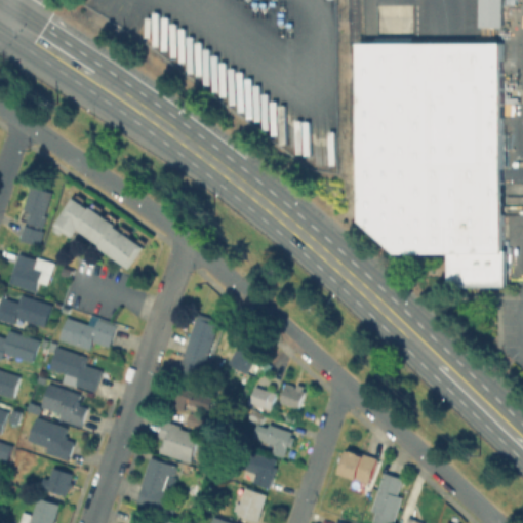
[(505,0),(505,30),(477,29),(478,0),(505,0)]
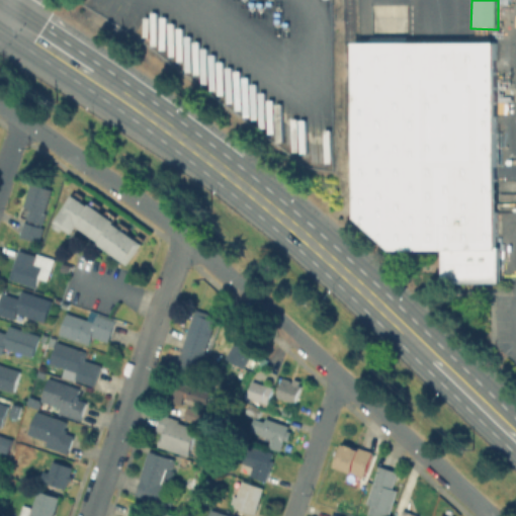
[(500,251),(439,252),(438,261),(397,261),(354,224),(355,160),(357,160),(357,44),(500,45),(500,251)]
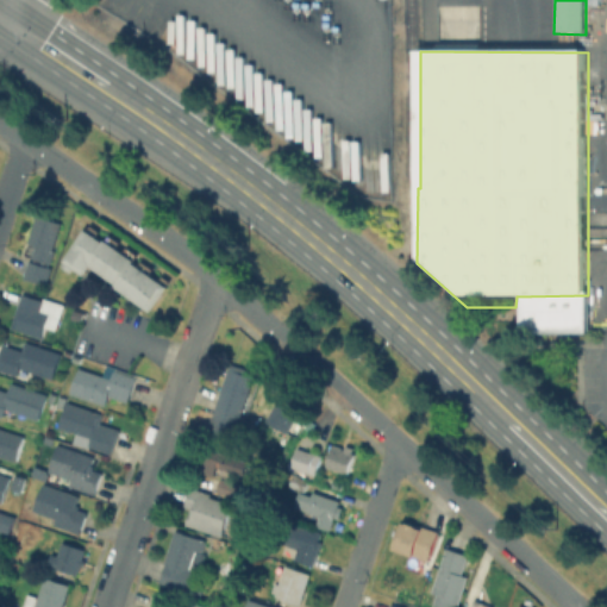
[(61,224),(51,250),(54,251),(49,264),(49,263),(47,268),(50,269),(44,286),(23,279),(29,262),(33,263),(35,260),(22,255),(26,242),(27,243),(36,216),(61,224)]
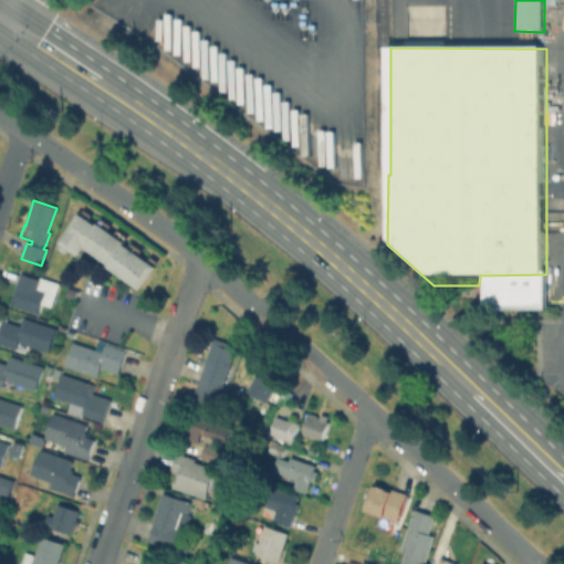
[(85,215),(160,265),(141,295),(74,250),(70,258),(60,251),(85,215)]
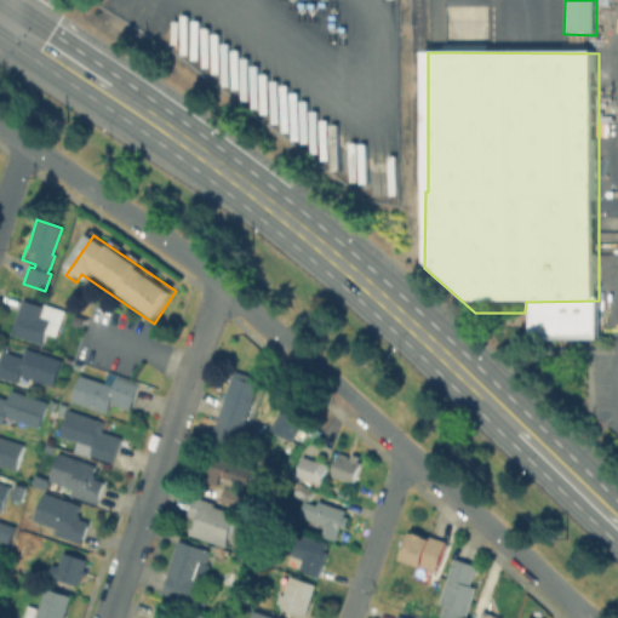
[(44,292),(41,302),(34,299),(36,290),(44,292)]
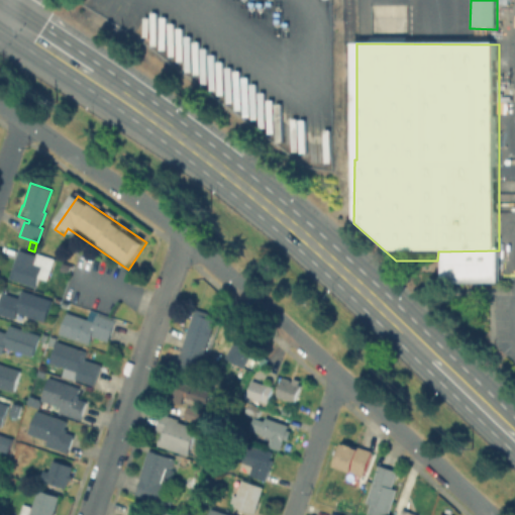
[(18,249),(35,255),(35,253),(54,260),(46,281),(37,278),(34,288),(9,279),(18,249)]
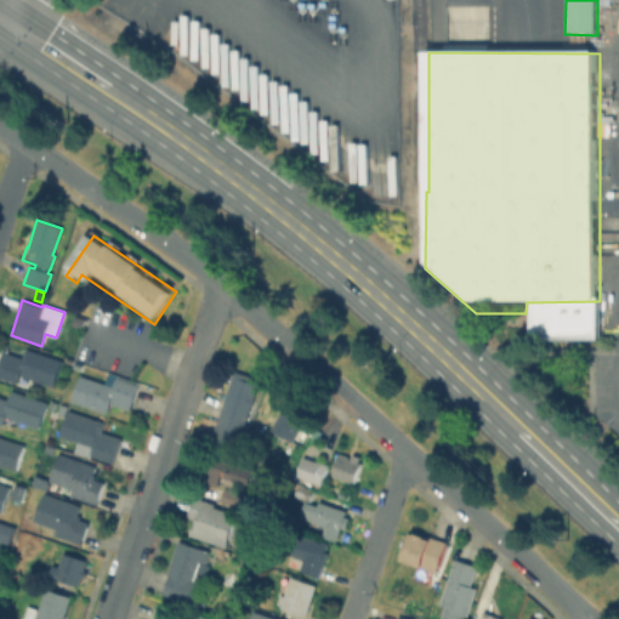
[(526,313),(527,302),(600,301),(598,347),(528,347),(528,313),(526,313)]
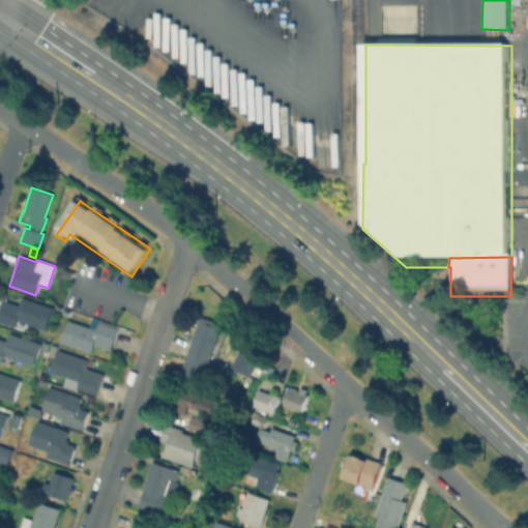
[(49,290),(46,299),(35,296),(39,287),(49,290)]
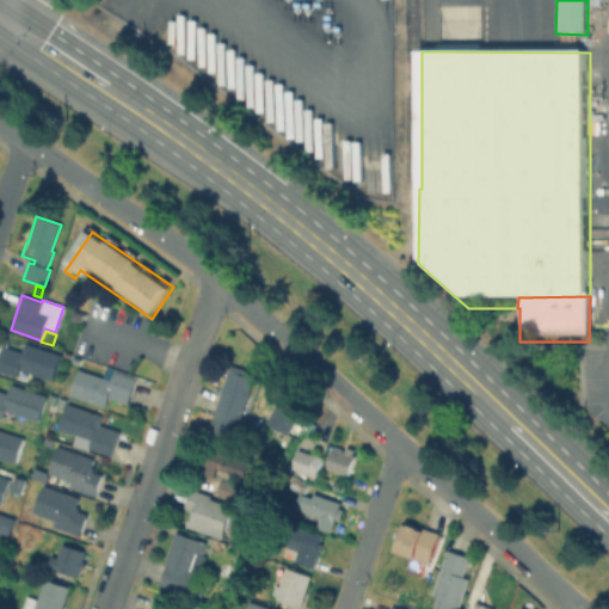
[(24,344),(60,356),(53,380),(20,369),(17,377),(0,371),(0,354),(2,346),(22,352),(24,344)]
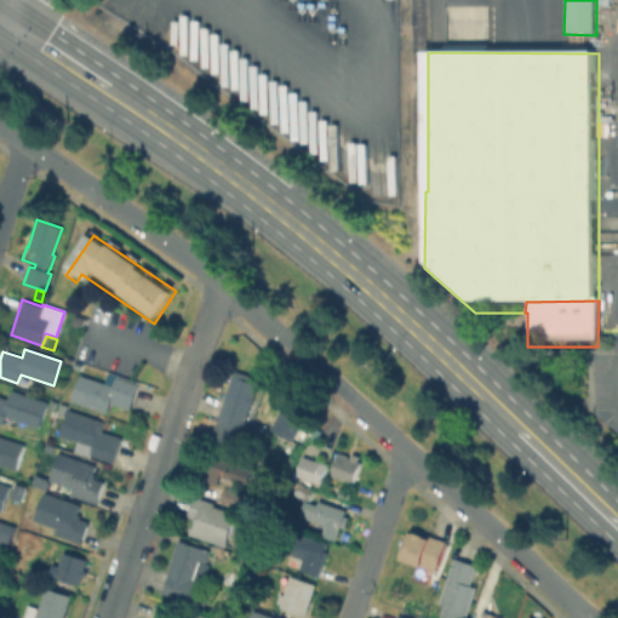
[(81,364),(78,372),(70,370),(74,361),(81,364)]
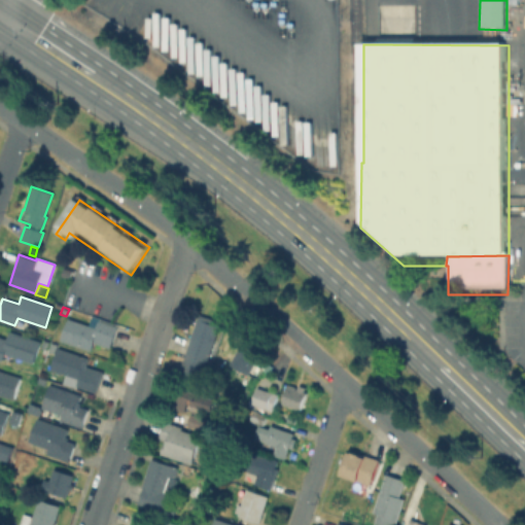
[(220,322),(199,387),(177,380),(199,315),(220,322)]
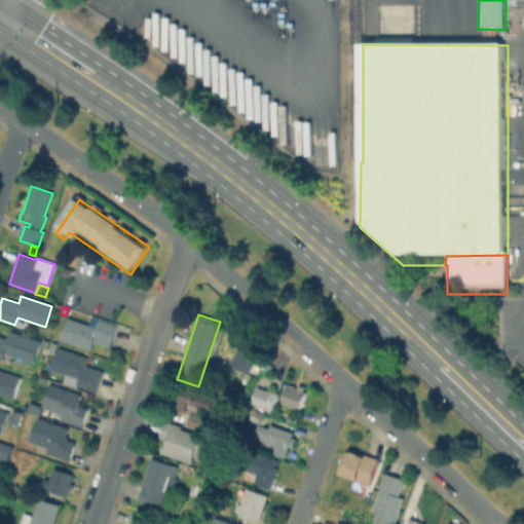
[(117,324),(116,327),(117,328),(111,347),(94,342),(90,350),(60,340),(67,319),(87,326),(91,315),(117,324)]
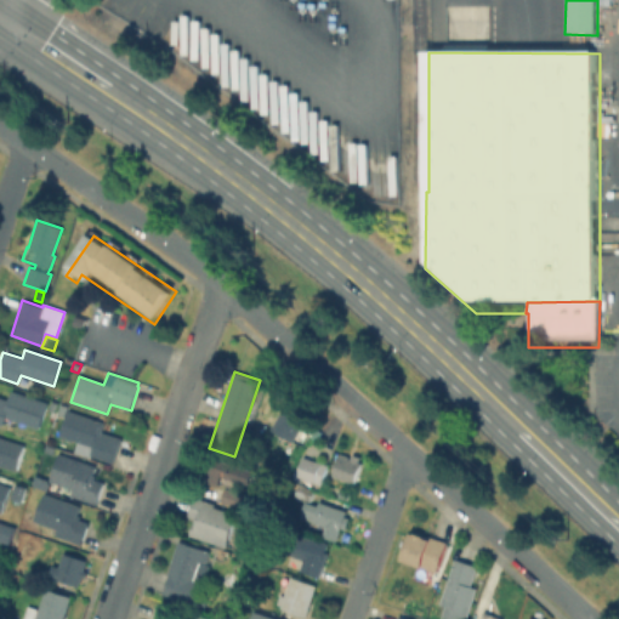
[(11,392),(47,403),(39,429),(6,418),(3,426),(0,425),(0,398),(9,401),(11,392)]
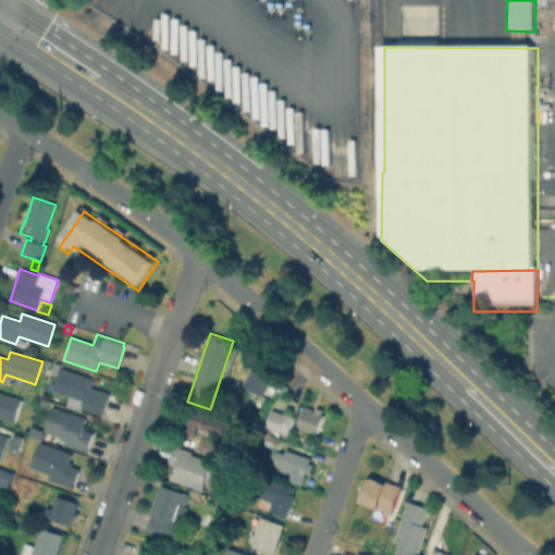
[(271,380),(263,394),(244,383),(257,361),(276,372),(271,380)]
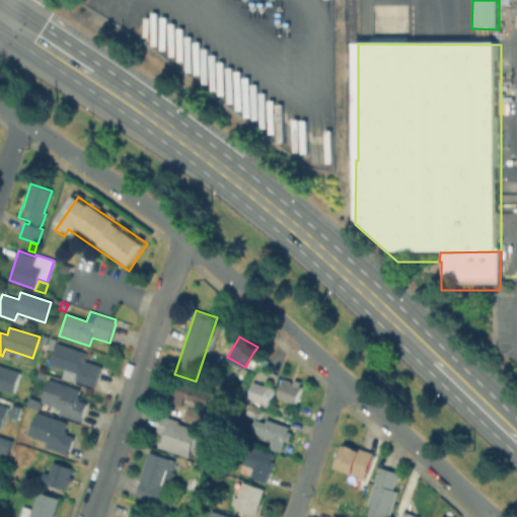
[(101,367),(94,387),(75,380),(77,374),(50,365),(57,343),(87,354),(85,361),(101,367)]
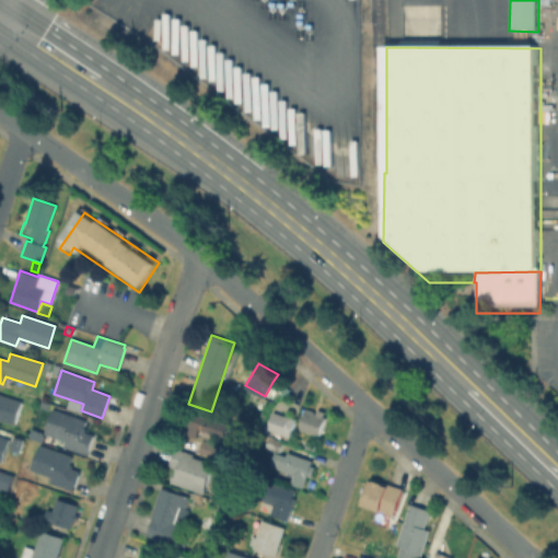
[(266,394),(272,382),(282,386),(276,398),(266,394)]
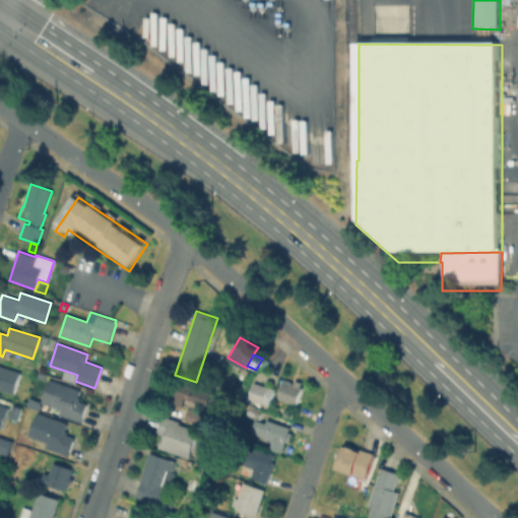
[(0,367),(20,374),(13,395),(0,390),(0,367)]
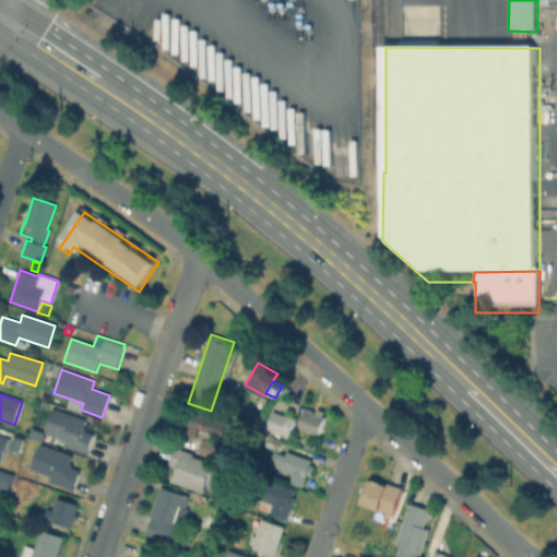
[(92,435),(85,454),(62,447),(64,441),(44,434),(52,409),(85,421),(82,427),(84,428),(83,431),(92,435)]
